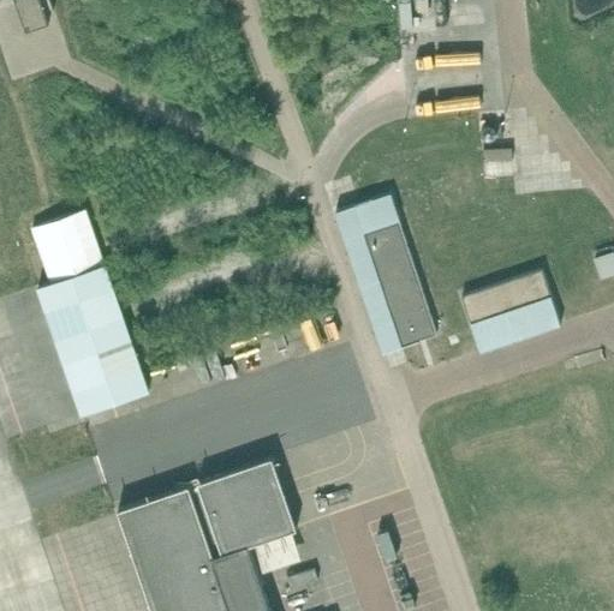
[(37,0),(12,0),(25,36),(48,29),(43,17),(40,4),(37,0)]
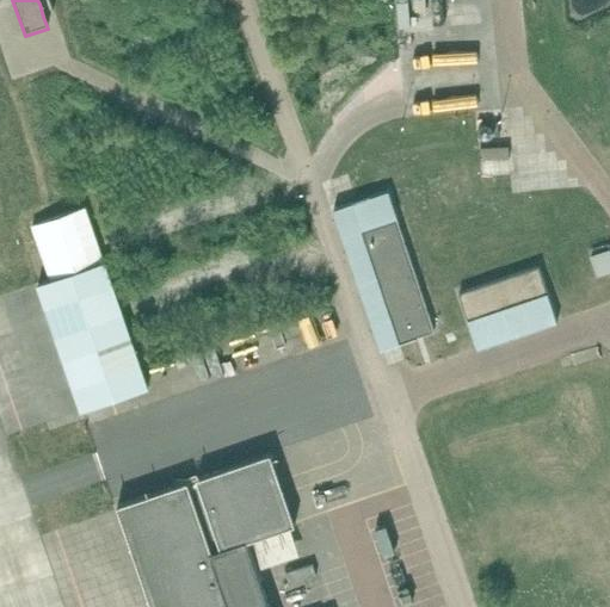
[(433,335),(430,322),(396,222),(387,194),(333,214),(380,353),(433,335)]
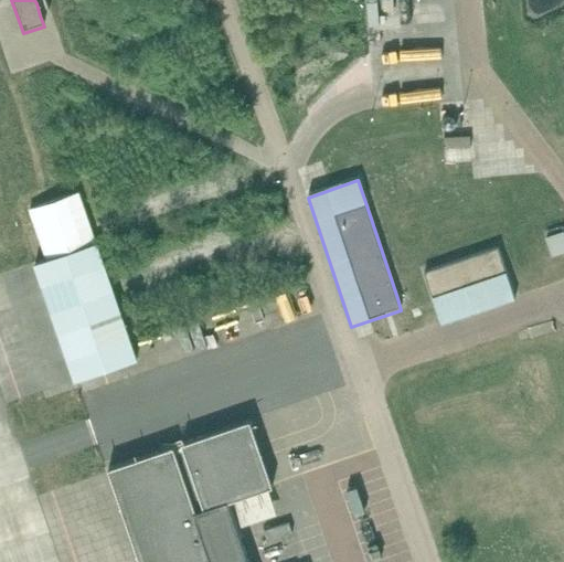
[(29,213),(45,262),(95,245),(78,195),(29,213)]
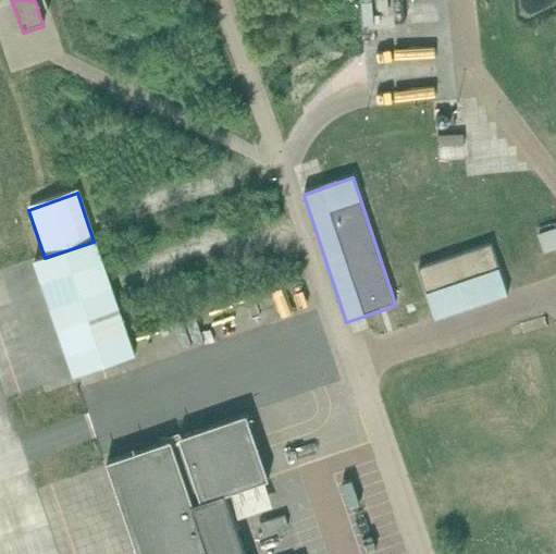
[(555,234),(555,233),(538,239),(543,256),(555,250),(555,234)]
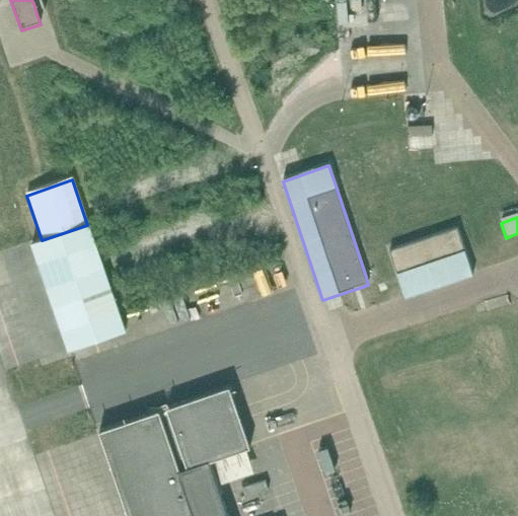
[(88,225),(87,225),(42,240),(31,244),(49,294),(69,353),(126,334),(95,246),(88,225)]
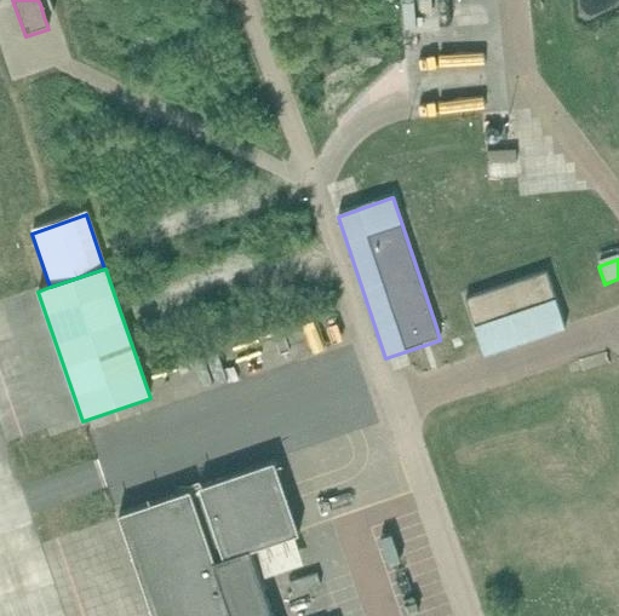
[(465,301),(483,357),(565,329),(546,274),(465,301)]
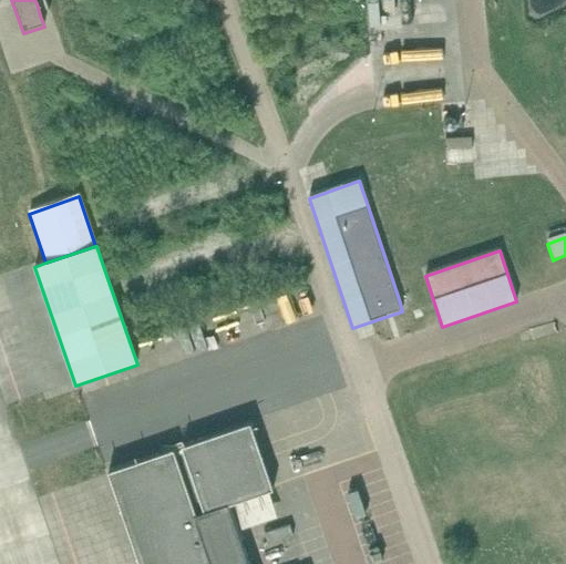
[(175,454),(174,451),(109,473),(140,563),(247,563),(227,506),(273,491),(250,424),(182,448),(183,451),(175,454)]
